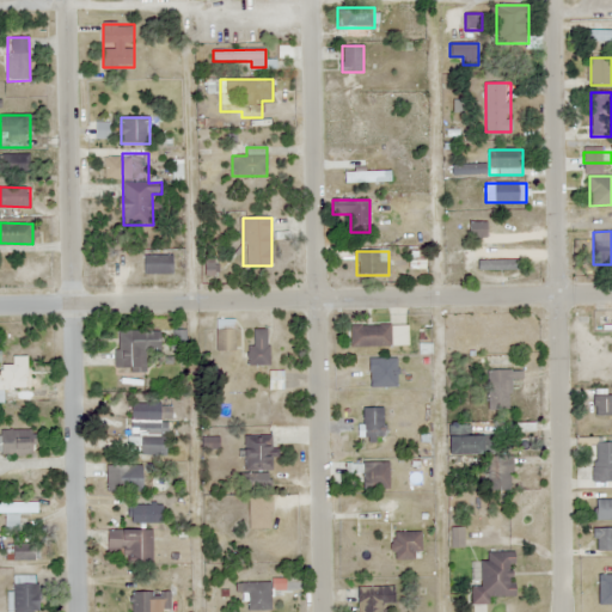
[(172,256),(144,256),(144,274),(172,274),(172,256)]
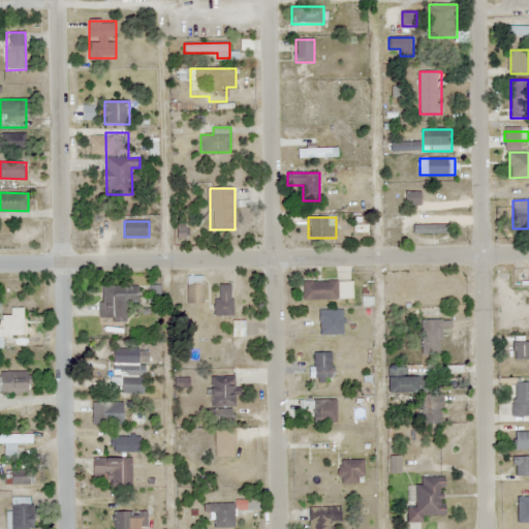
[(204,303),(204,277),(187,277),(187,303),(204,303)]
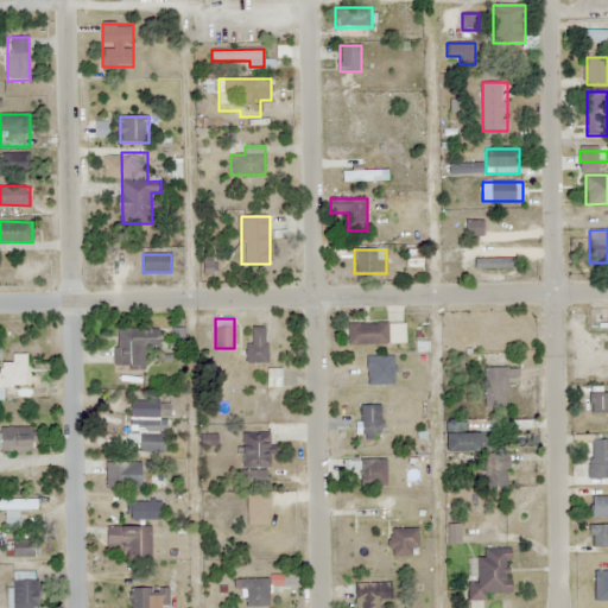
[(405,344),(405,323),(348,323),(348,344),(405,344)]
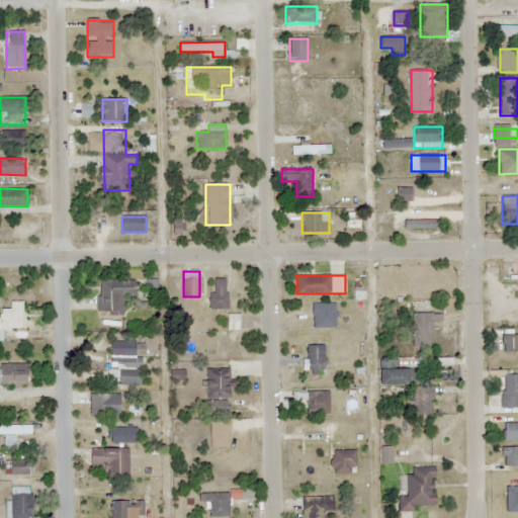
[(98,280),(98,315),(125,314),(124,297),(136,297),(136,279),(98,280)]
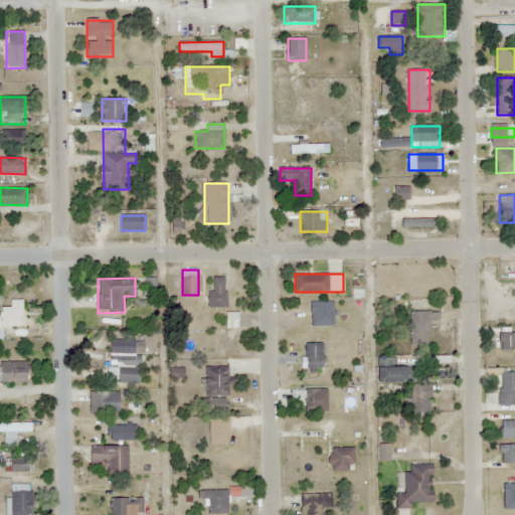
[(226,307),(226,278),(210,278),(210,307),(226,307)]
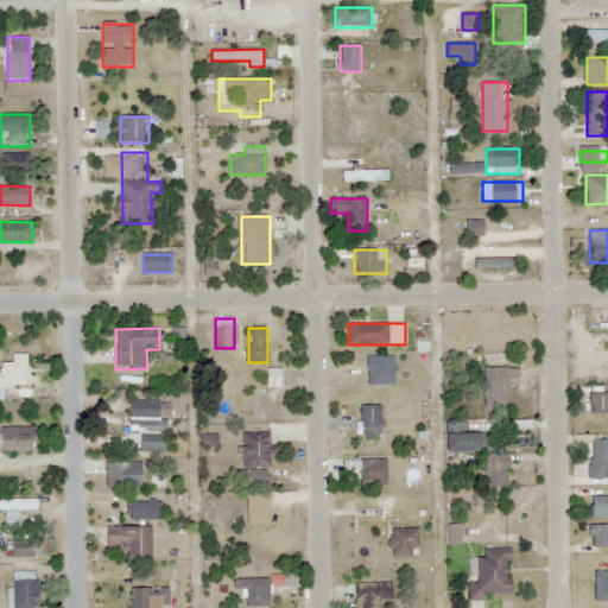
[(0,387),(27,388),(29,354),(13,354),(13,362),(1,362),(1,373),(0,373),(0,387)]
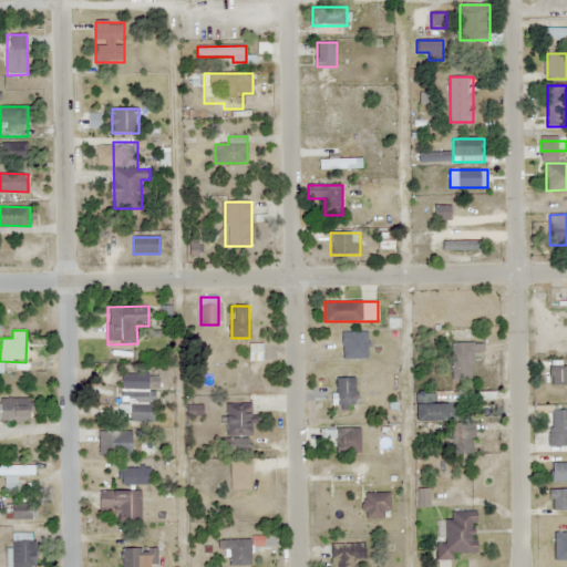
[(368,332),(341,332),(341,359),(368,359),(368,332)]
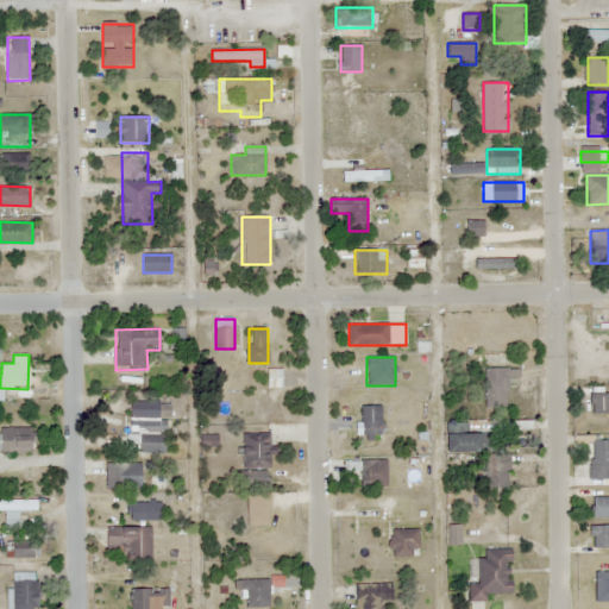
[(282,388),(282,369),(268,369),(268,388),(282,388)]
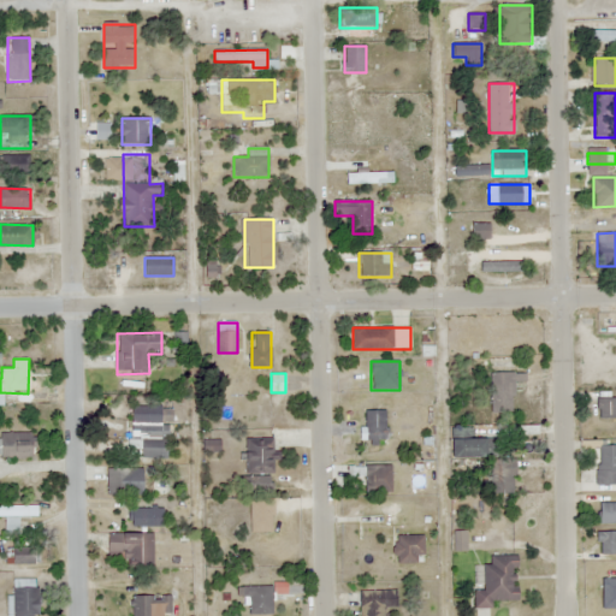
[(490,373),(490,413),(515,413),(515,384),(527,384),(527,373),(490,373)]
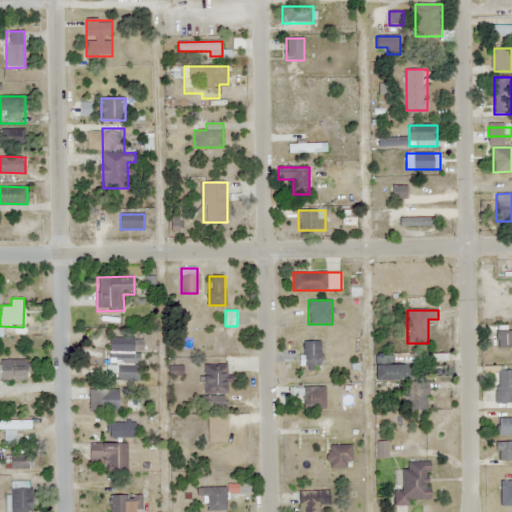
[(326,329),(298,329),(298,347),(326,347),(326,329)]
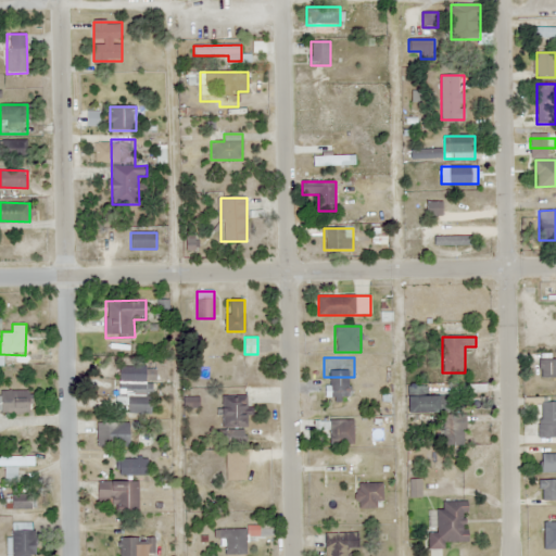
[(555,359),(540,359),(540,377),(555,377),(555,359)]
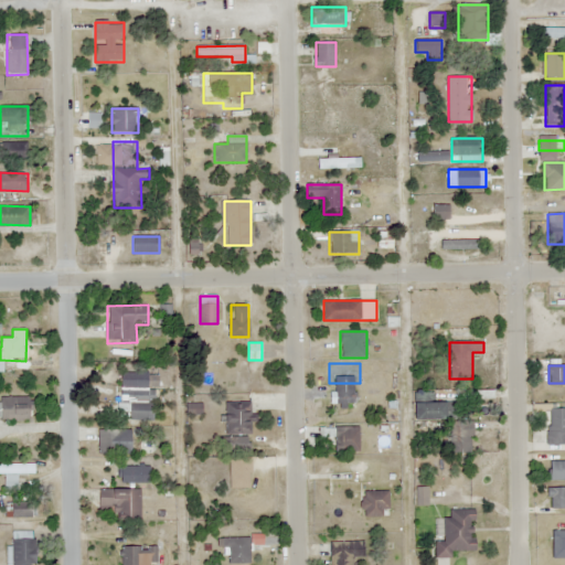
[(121,404),(130,404),(130,418),(149,418),(149,386),(157,386),(157,374),(121,374),(121,404)]
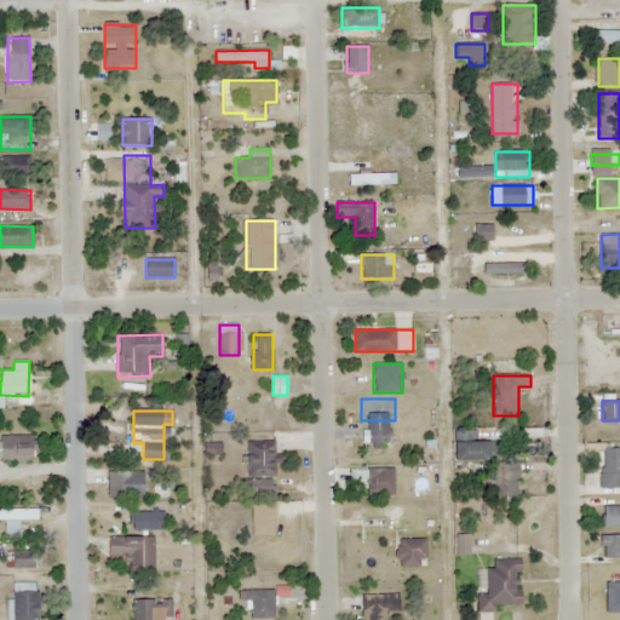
[(367,455),(397,453),(396,431),(366,432),(367,455)]
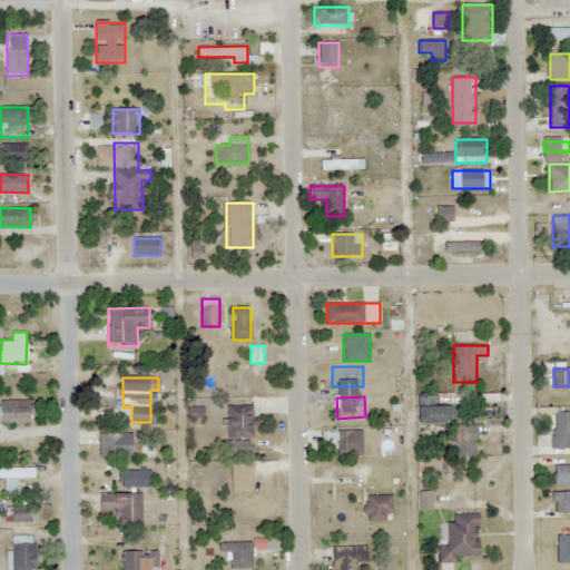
[(0,423),(31,424),(31,402),(0,401),(0,423)]
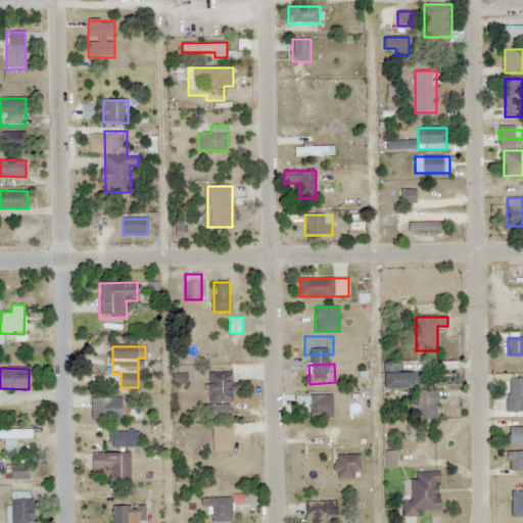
[(209,402),(233,402),(233,372),(209,372),(209,402)]
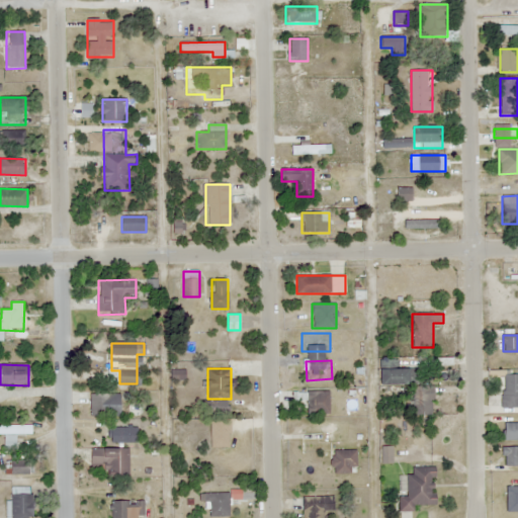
[(431,386),(419,386),(418,368),(379,369),(380,386),(414,385),(415,416),(432,416),(431,386)]
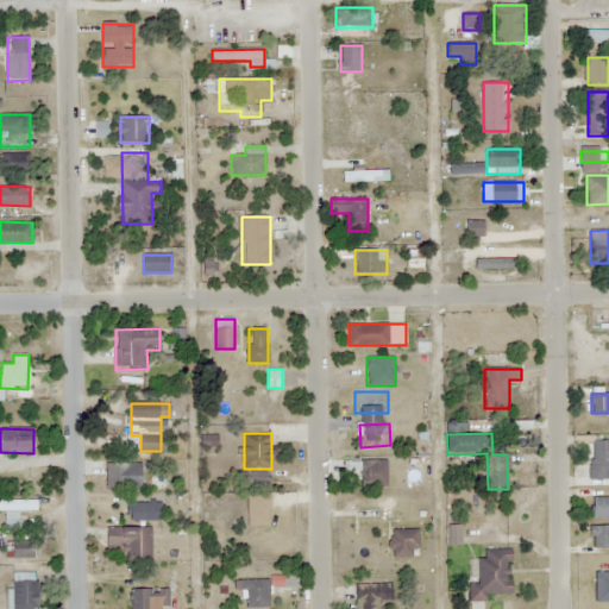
[(608,438),(577,437),(576,443),(592,444),(590,478),(608,479),(608,438)]
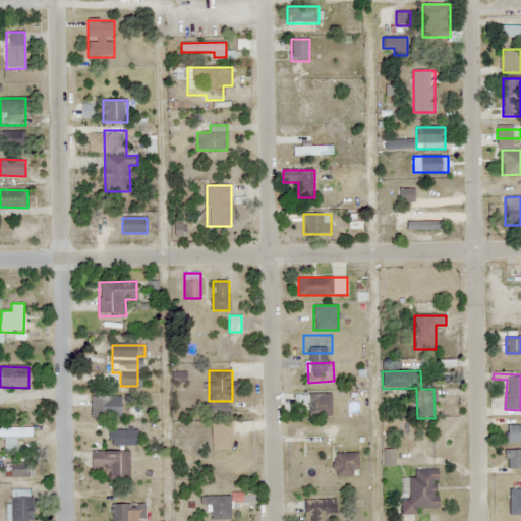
[(332,395),(295,395),(295,404),(309,404),(309,417),(332,417),(332,395)]
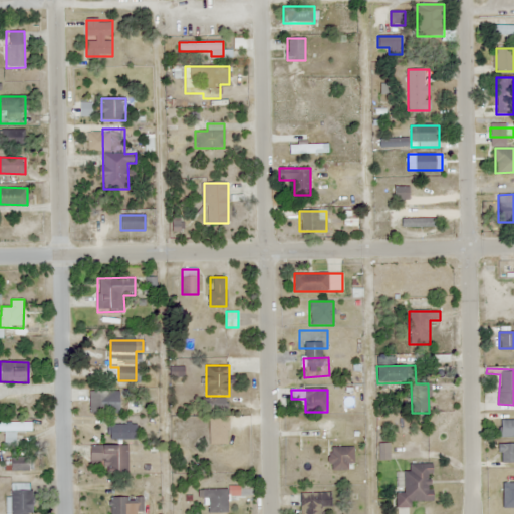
[(120,391),(89,391),(89,413),(120,413),(120,391)]
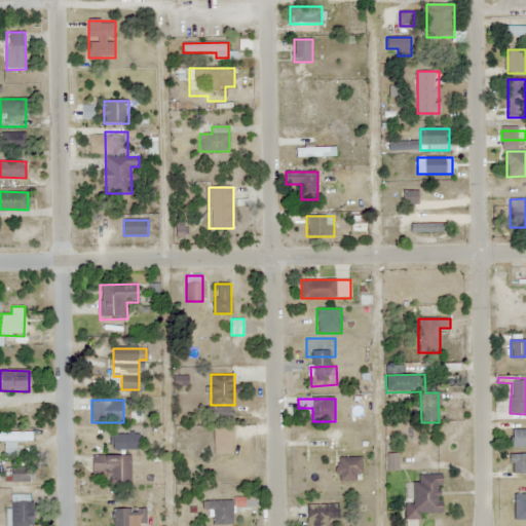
[(233,454),(233,427),(214,427),(214,454),(233,454)]
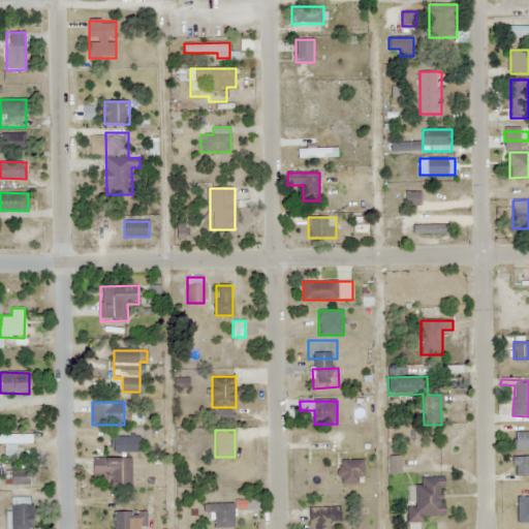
[(528,431),(516,432),(516,449),(528,448),(528,431)]
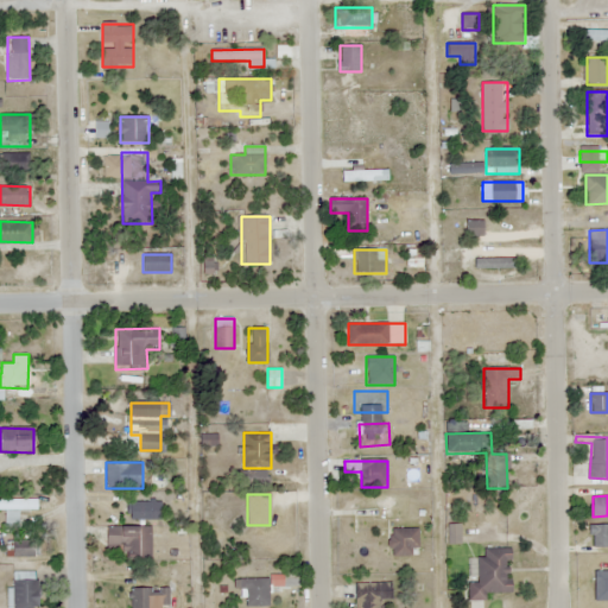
[(38,500),(0,499),(0,510),(38,511),(38,500)]
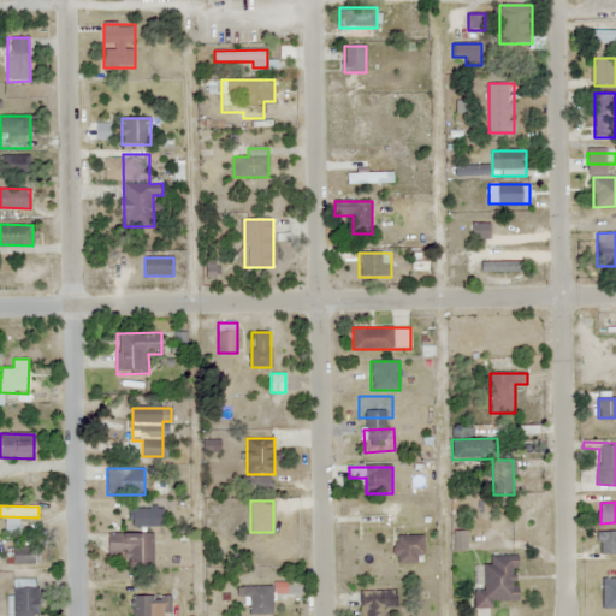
[(165,527),(165,508),(132,508),(132,527),(165,527)]
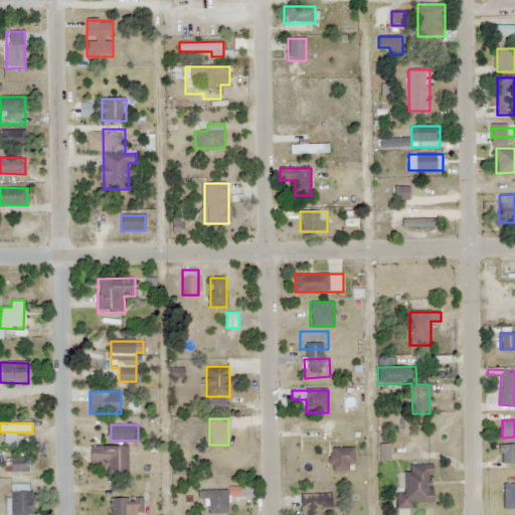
[(514,445),(500,445),(500,464),(514,463),(514,445)]
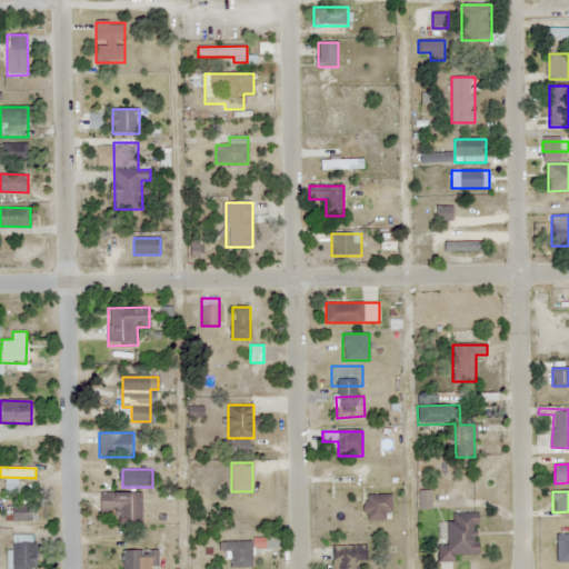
[(141,493),(100,493),(100,515),(122,515),(122,521),(141,521),(141,493)]
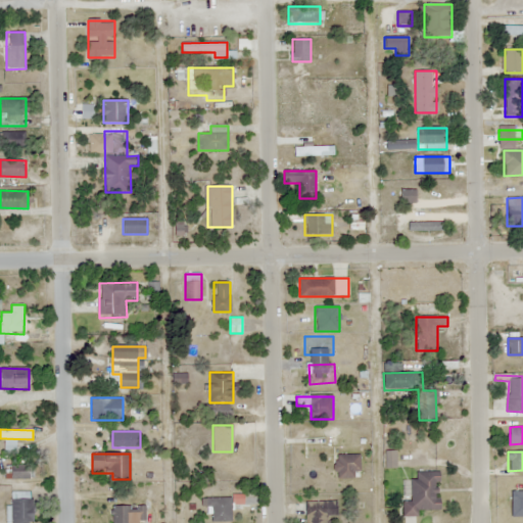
[(361,456),(336,456),(336,478),(361,478),(361,456)]
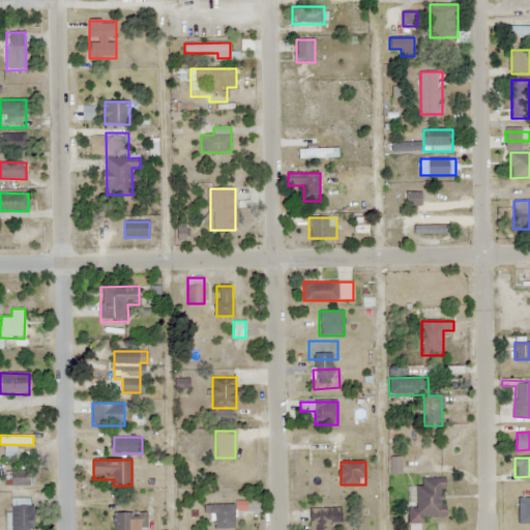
[(6,486),(34,486),(34,472),(6,472),(6,486)]
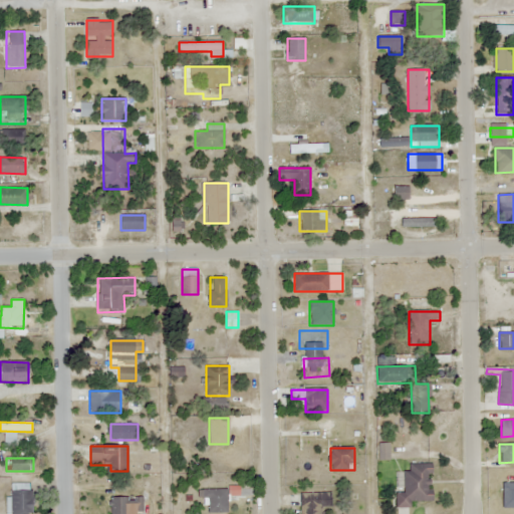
[(412,508),(413,501),(432,501),(433,465),(405,464),(405,493),(397,493),(397,508),(412,508)]
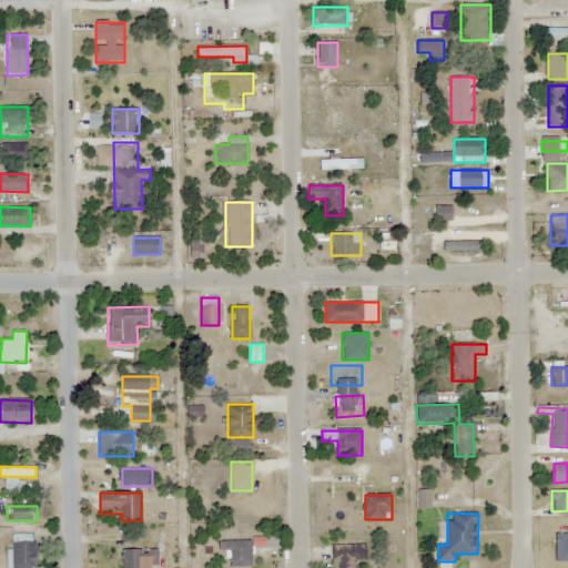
[(123,536),(123,527),(94,527),(94,536),(123,536)]
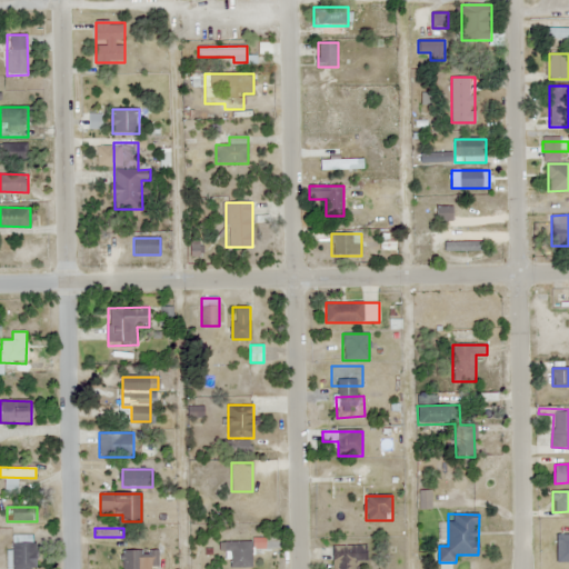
[(12,568),(35,568),(36,537),(12,537),(12,568)]
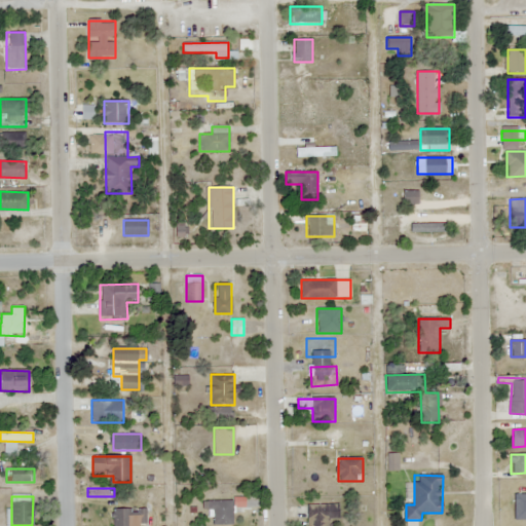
[(212,524),(233,524),(233,501),(212,501),(212,524)]
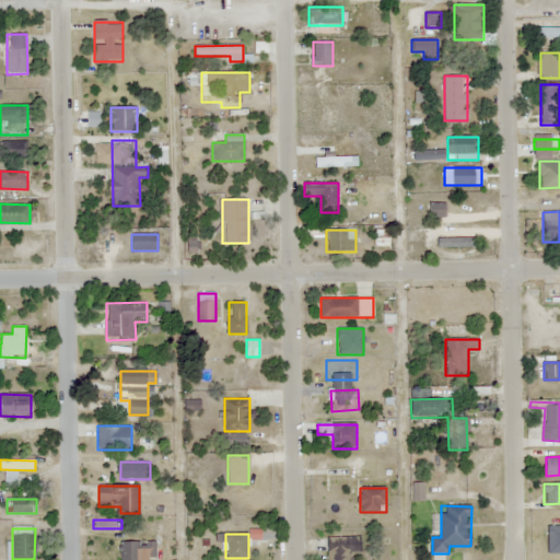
[(351,559),(351,551),(361,551),(361,538),(327,538),(327,559),(351,559)]
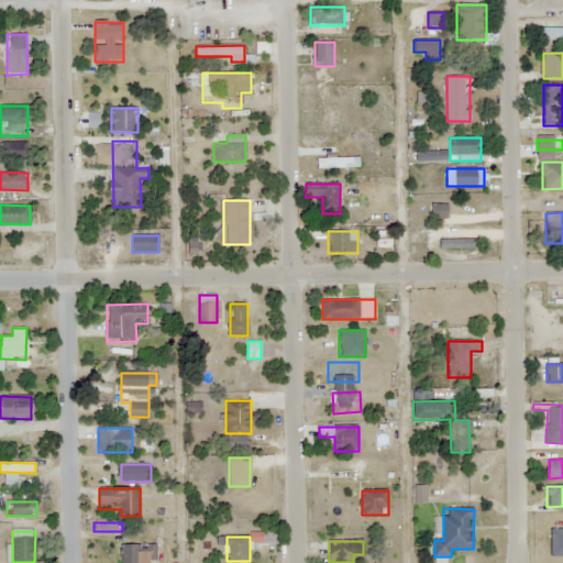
[(120,562),(155,562),(155,544),(120,545),(120,562)]
